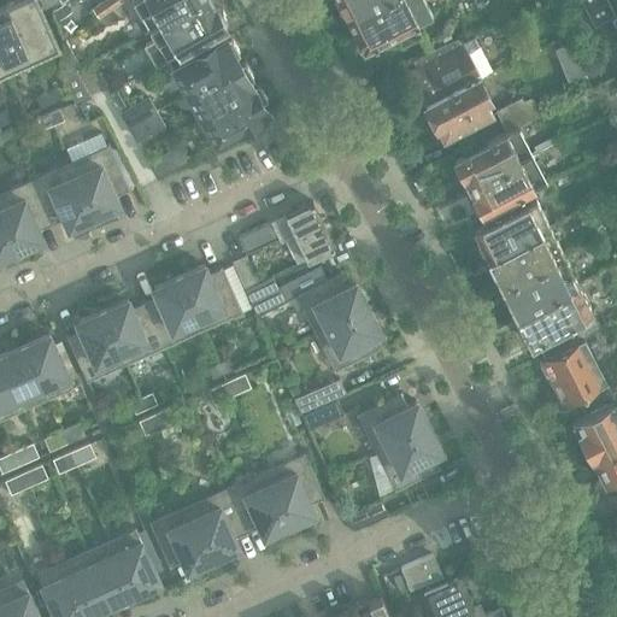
[(16,0),(7,5),(31,58),(57,47),(36,0),(16,0)]
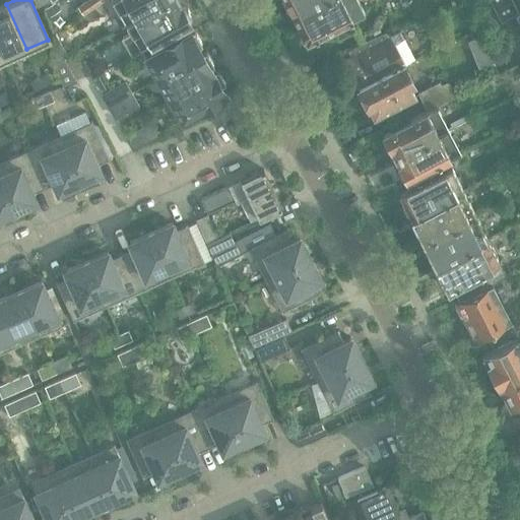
[(90,0),(79,9),(83,15),(104,2),(107,0),(90,0)]
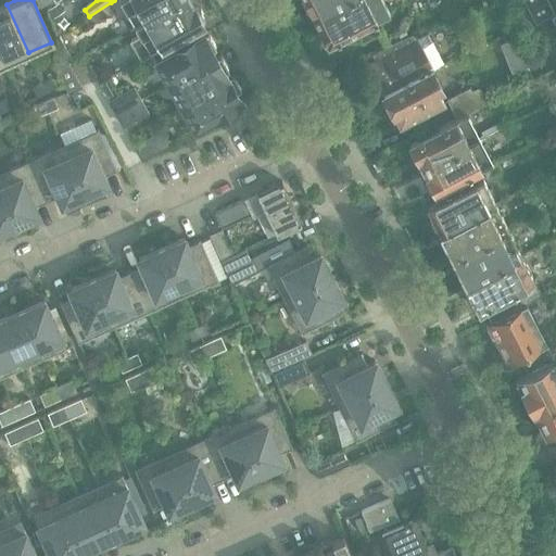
[(121,0),(119,1),(135,27),(180,0),(121,0)]
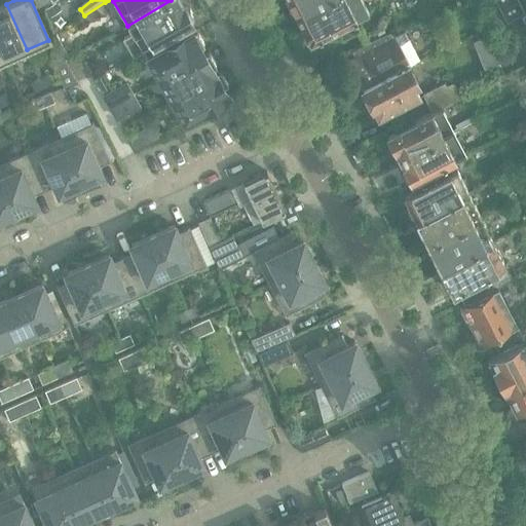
[(133,35),(123,40),(133,58),(192,24),(192,23),(191,22),(193,15),(189,8),(184,7),(182,5),(181,6),(177,0),(171,0),(127,26),(133,35)]
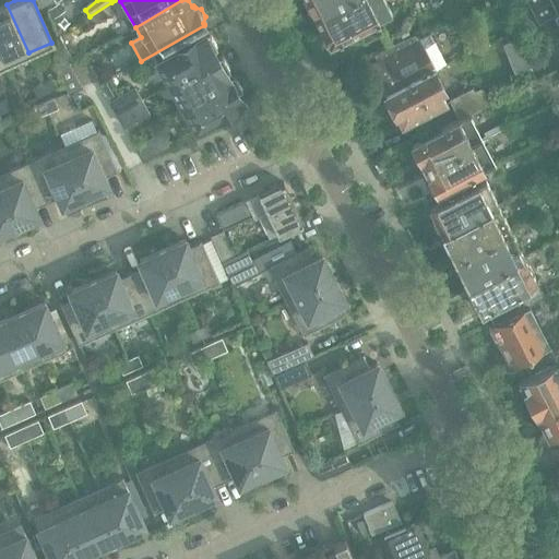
[(308,0),(316,15),(343,0),(308,0)]
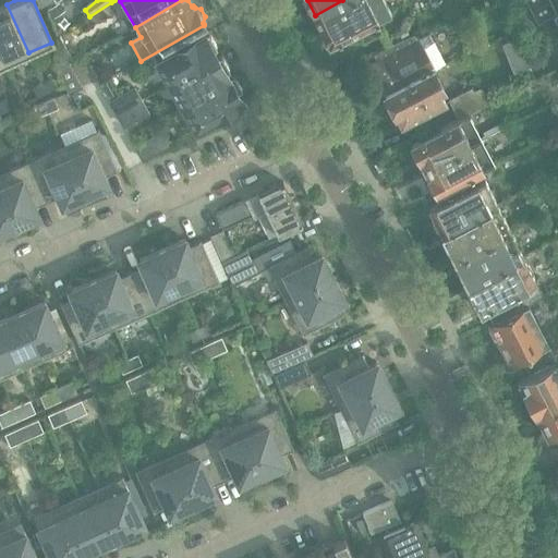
[(342,0),(315,15),(322,28),(319,32),(324,40),(328,40),(329,44),(356,31),(362,40),(381,31),(376,20),(390,12),(384,0),(342,0)]
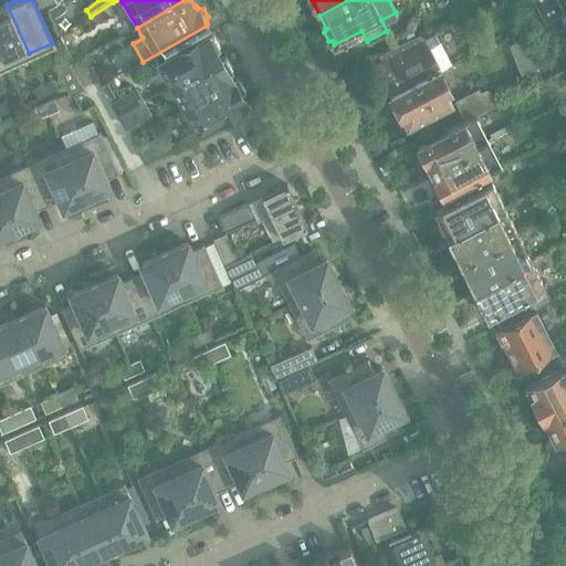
[(554,0),(531,0),(544,25),(563,16),(554,0)]
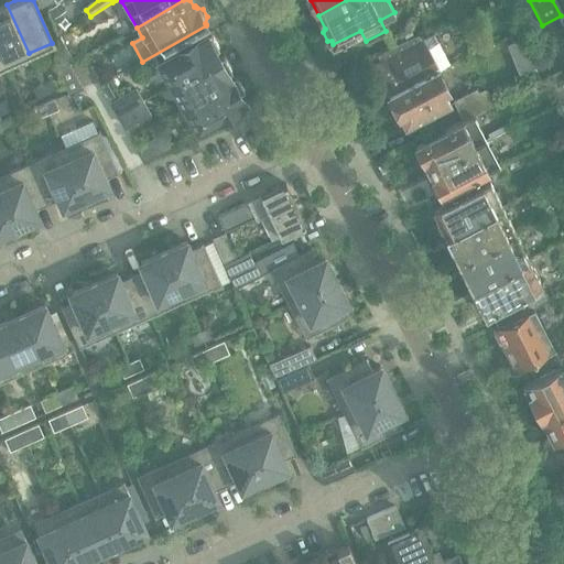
[(7,4),(0,7),(0,51),(6,64),(29,53),(7,4)]
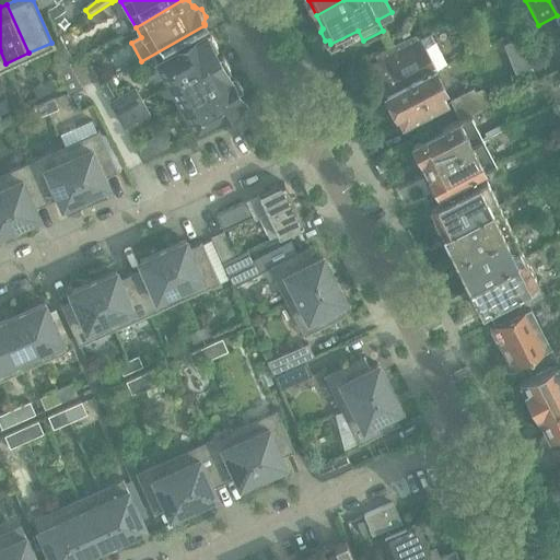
[(209,31),(156,60),(170,84),(222,55),(222,54),(218,56),(213,48),(218,47),(209,31)]
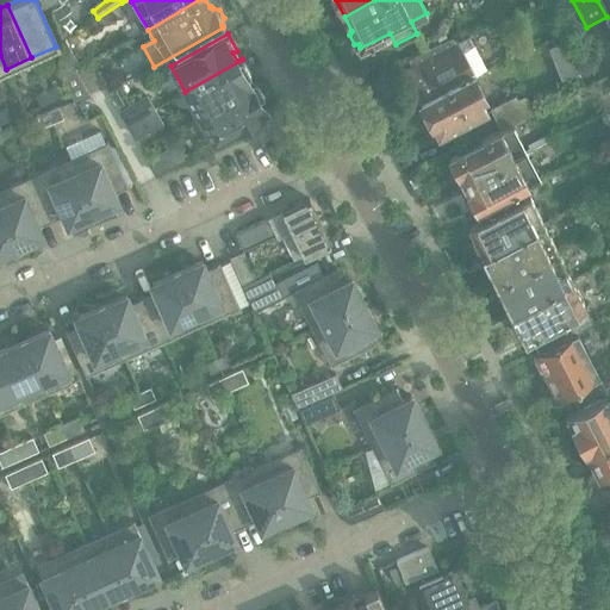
[(415,66),(402,73),(418,105),(421,104),(474,76),(486,70),(470,38),(467,39),(456,45),(453,39),(440,44),(411,58),(415,66)]
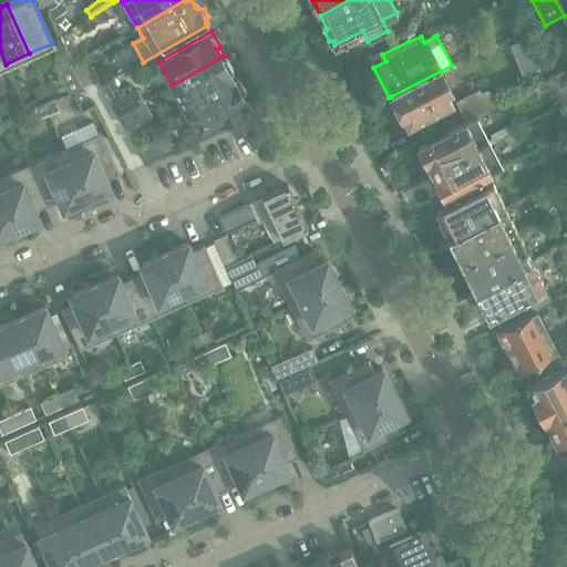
[(57,42),(53,63),(58,72),(70,65),(73,63),(61,40),(58,42),(57,42)]
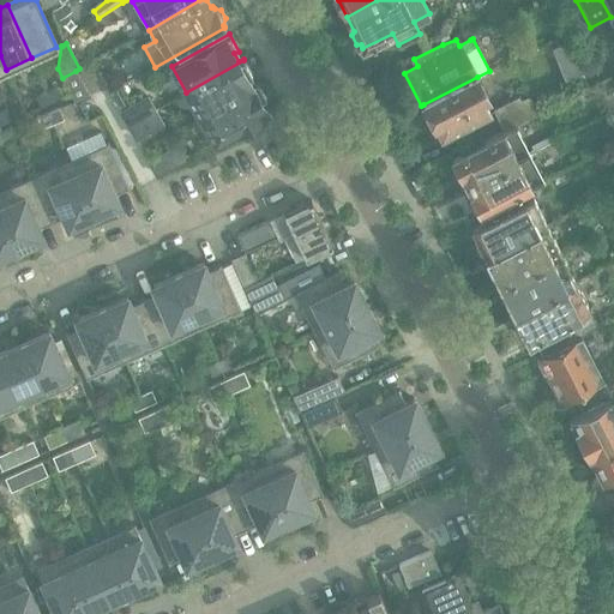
[(248,78),(253,76),(244,60),(186,92),(200,118),(258,85),(257,84),(253,86),(248,78)]
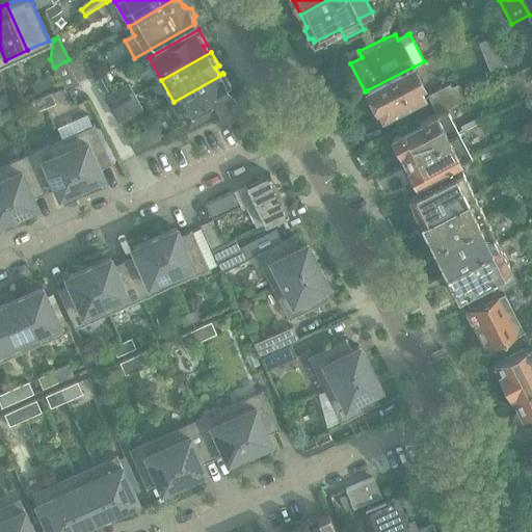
[(65,61),(54,68),(64,90),(70,89),(79,85),(65,61)]
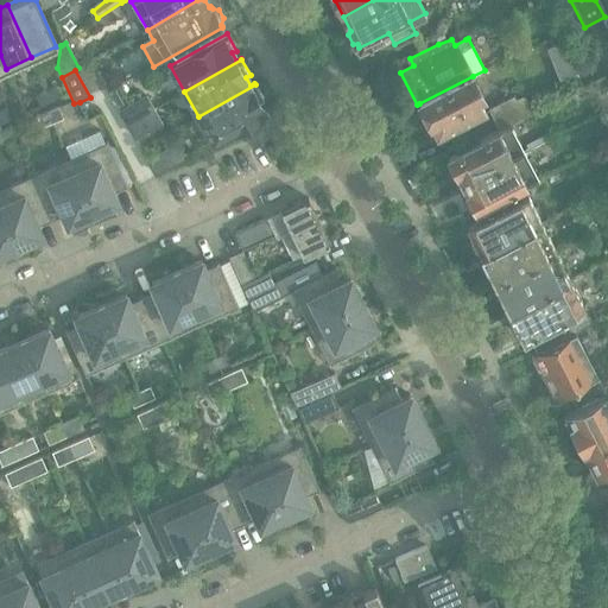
[(422,106),(419,108),(426,121),(430,121),(437,137),(458,126),(462,132),(469,127),(467,122),(472,119),(475,125),(488,118),(479,101),(481,100),(482,94),(473,76),(419,103),(422,106)]
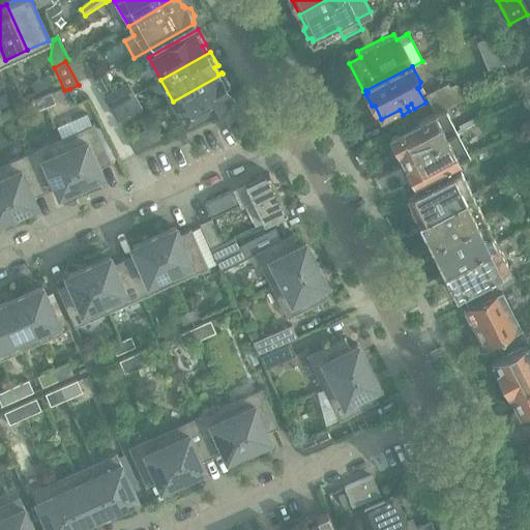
[(223,74),(173,101),(185,123),(231,97),(229,93),(228,94),(225,90),(230,87),(223,74)]
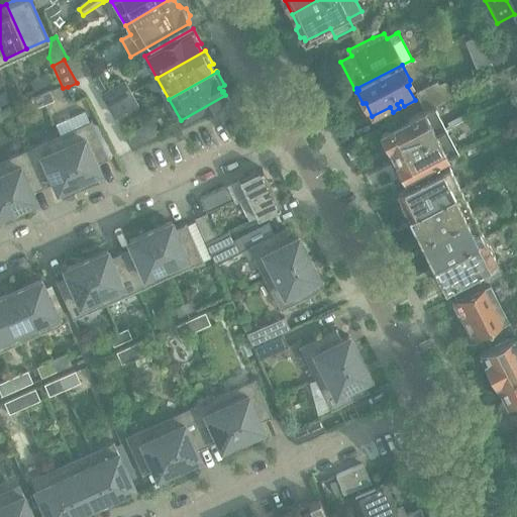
[(38,78),(43,87),(53,83),(47,74),(38,78)]
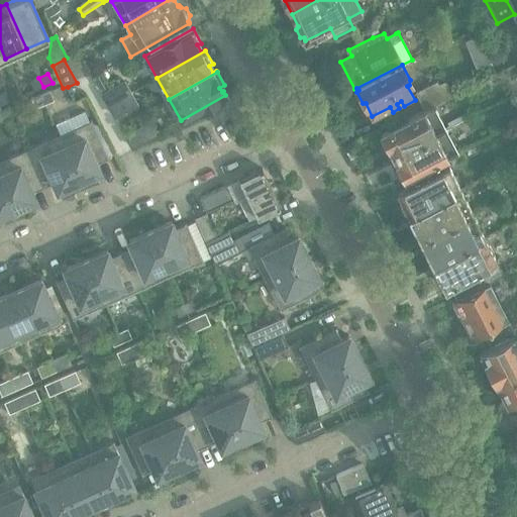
[(38,78),(30,82),(34,91),(43,87),(38,78)]
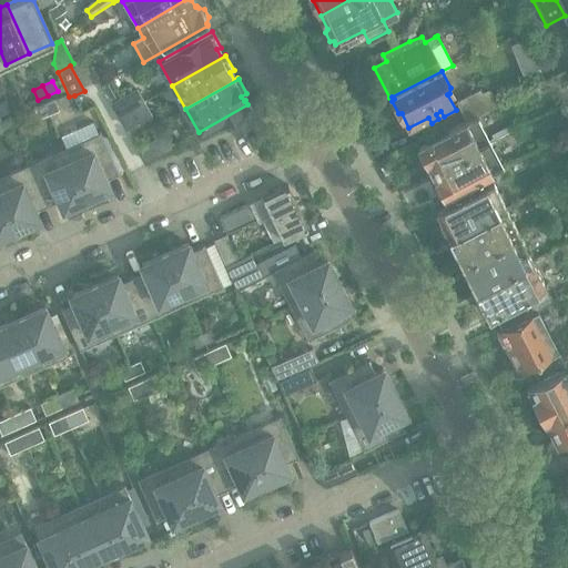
[(137,90),(112,104),(119,115),(143,102),(137,90)]
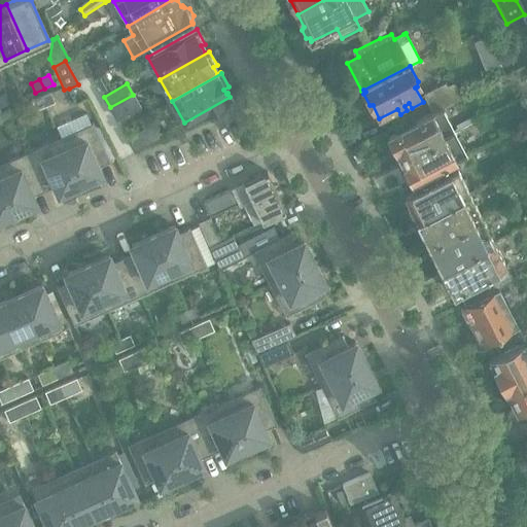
[(446,83),(424,95),(433,113),(443,108),(462,99),(454,83),(447,86),(446,83)]
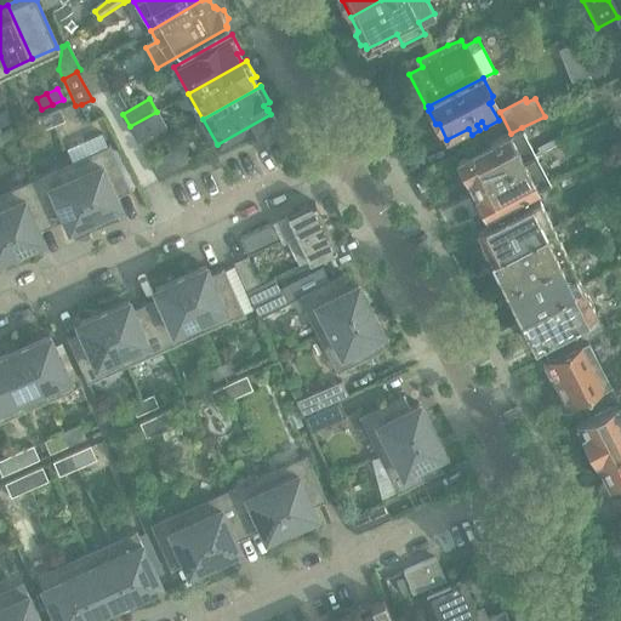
[(49,114),(53,126),(64,121),(60,109),(49,114)]
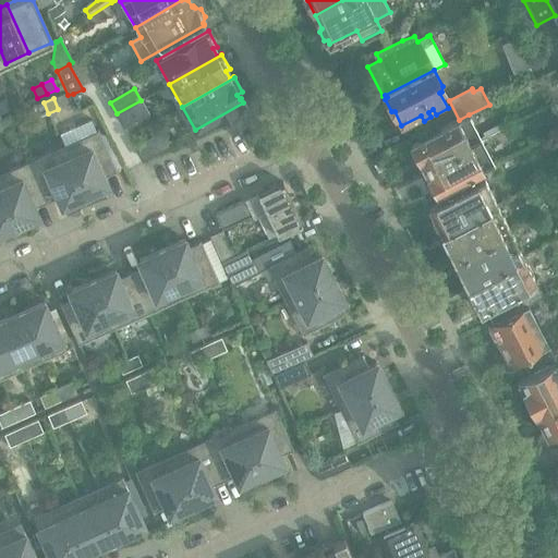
[(7,99),(0,101),(0,111),(1,114),(11,110),(7,99)]
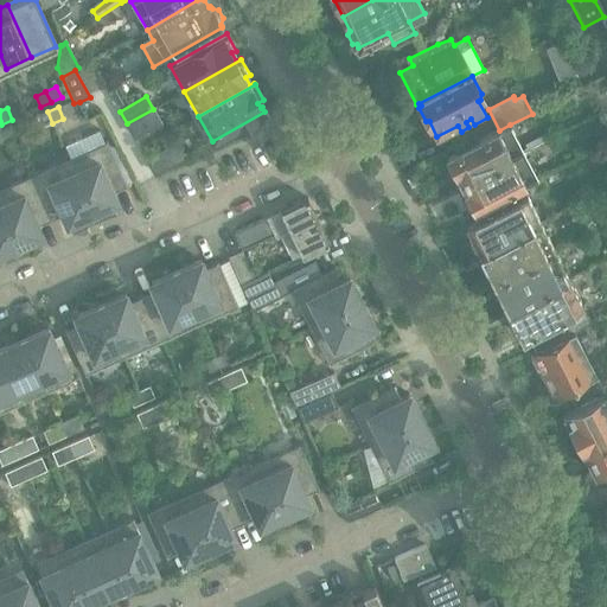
[(153,109),(127,123),(134,136),(160,122),(153,109)]
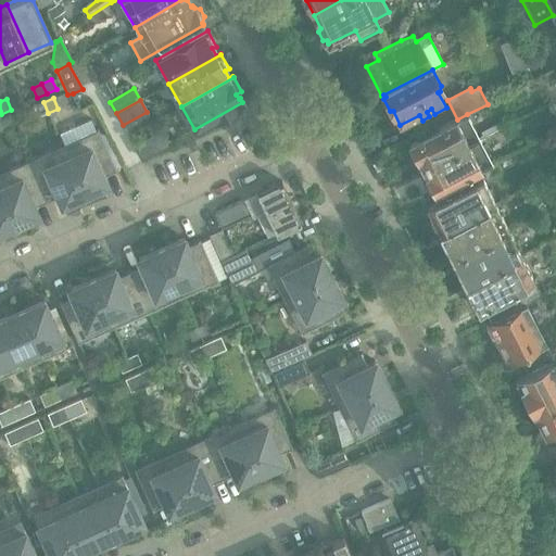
[(43,102),(34,106),(38,117),(48,113),(43,102)]
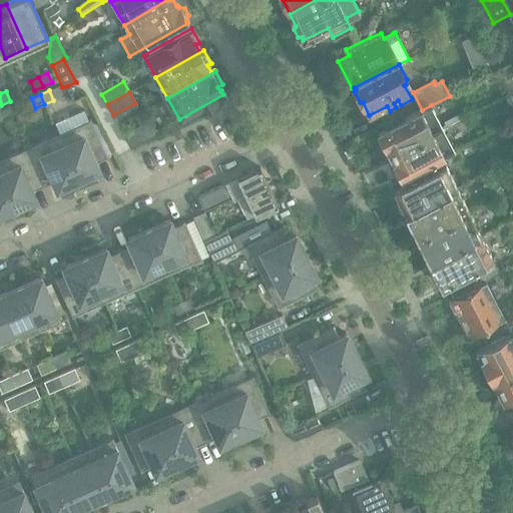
[(378,132),(380,135),(378,136),(378,139),(381,145),(384,146),(385,146),(390,155),(443,128),(431,105),(422,110),(378,132)]
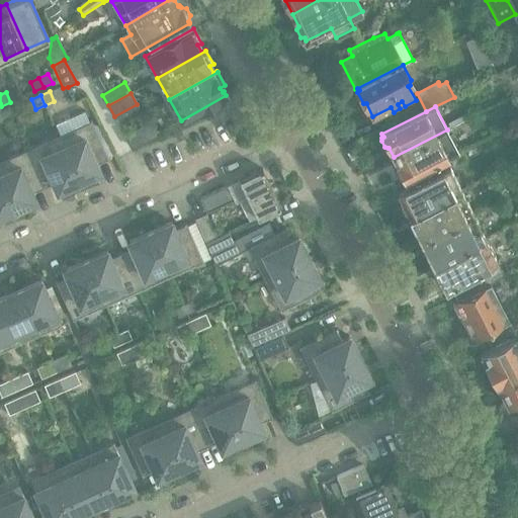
[(85,111),(56,124),(61,136),(59,137),(78,180),(99,171),(96,164),(106,159),(107,160),(108,160),(91,120),(89,121),(85,111)]
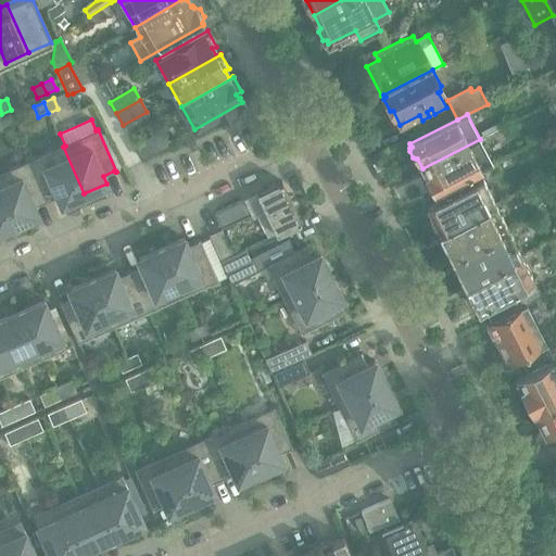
[(159,134),(135,147),(142,159),(166,146),(159,134)]
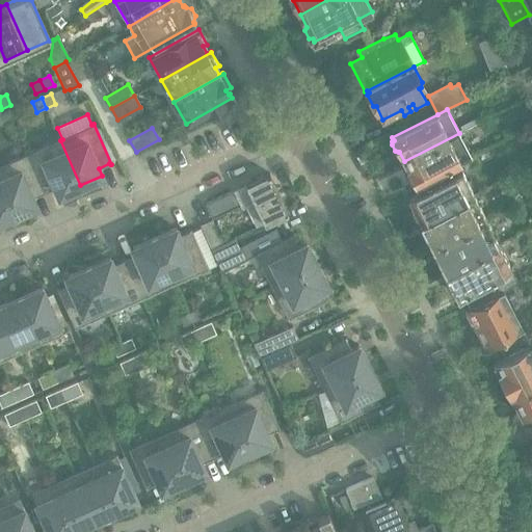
[(404,161),(409,171),(408,171),(407,176),(410,181),(415,183),(416,183),(417,185),(458,164),(472,157),(459,133),(404,161)]
